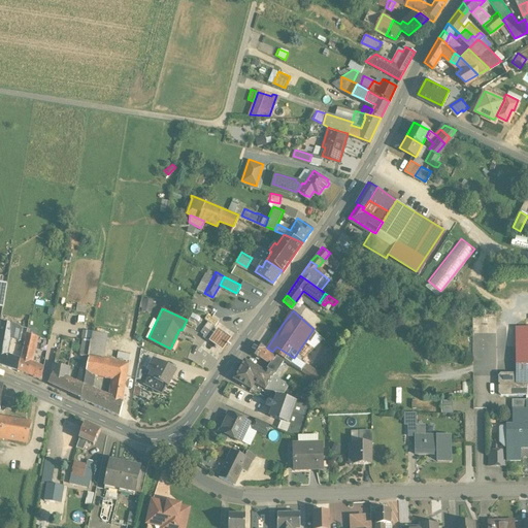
[(17,324),(1,320),(0,326),(0,334),(9,336),(24,339),(24,337),(26,329),(28,322),(18,320),(17,324)]
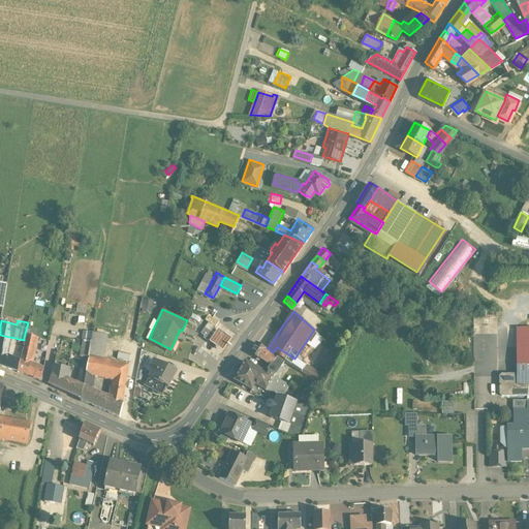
[(209,320),(201,331),(206,334),(205,335),(208,337),(211,331),(209,330),(211,327),(209,325),(211,322),(209,320)]
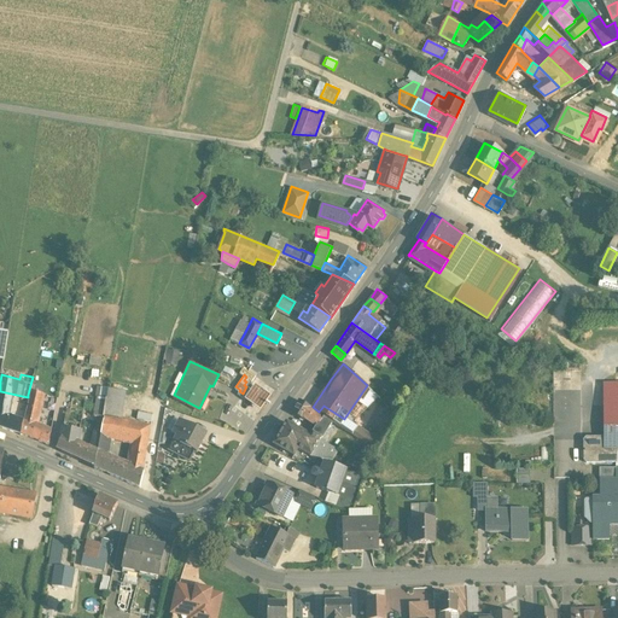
[(270,392),(255,382),(244,396),(260,407),(270,392)]
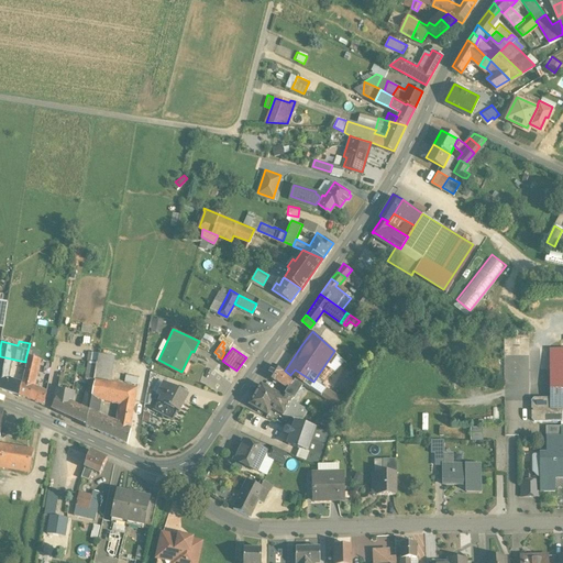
[(99,349),(97,361),(95,377),(112,379),(116,352),(99,349)]
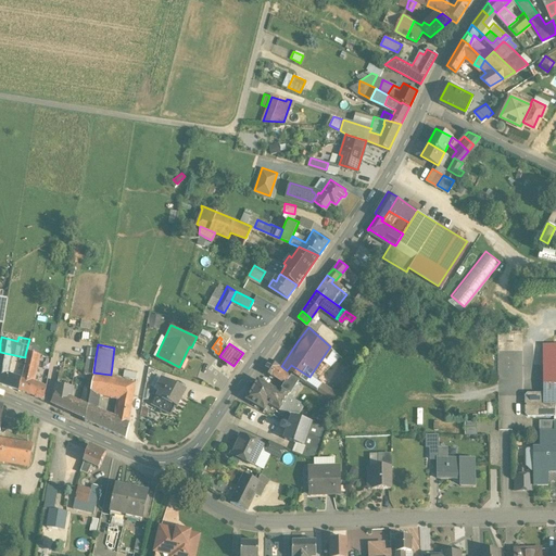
[(555,344),(544,344),(544,364),(555,364),(555,344)]
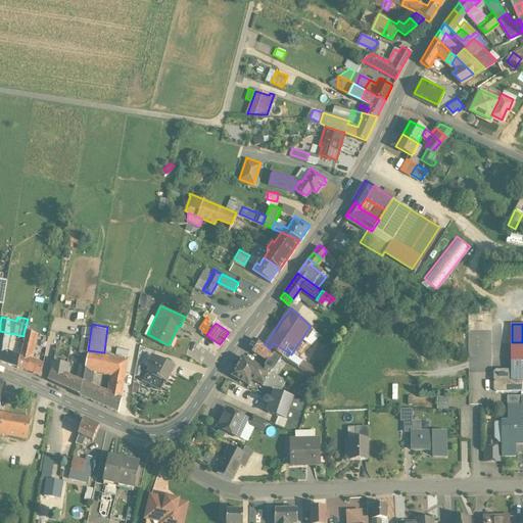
[(36,331),(26,326),(24,334),(34,339),(36,331)]
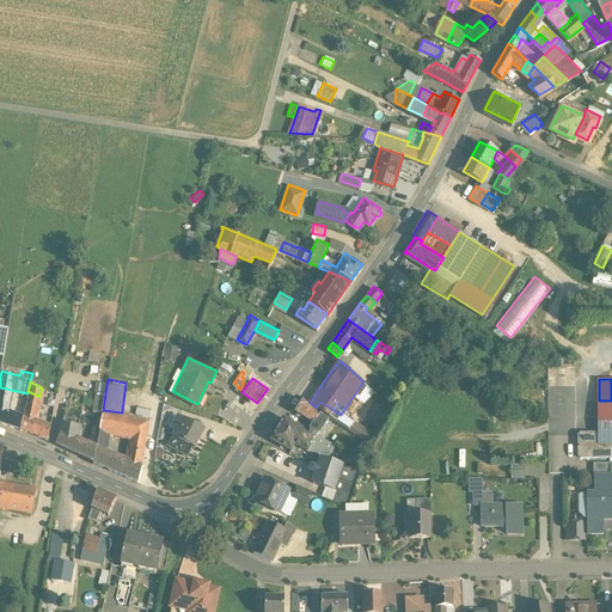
[(11,390),(0,387),(0,420),(11,424),(14,412),(7,410),(11,390)]
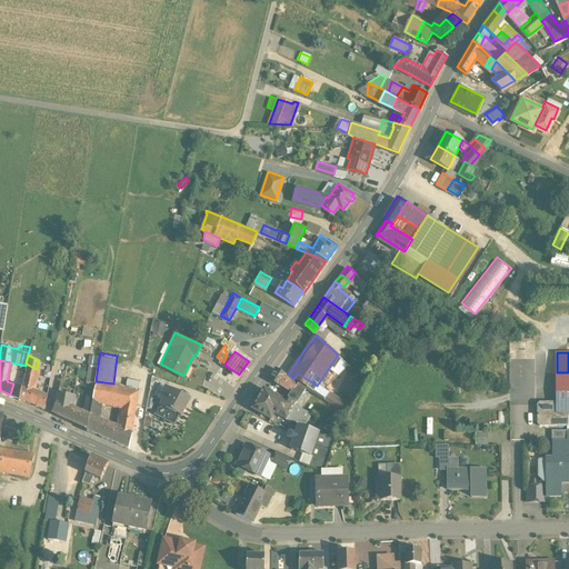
[(27,366),(22,386),(21,386),(19,397),(29,400),(32,389),(37,369),(26,363),(26,366),(27,366)]
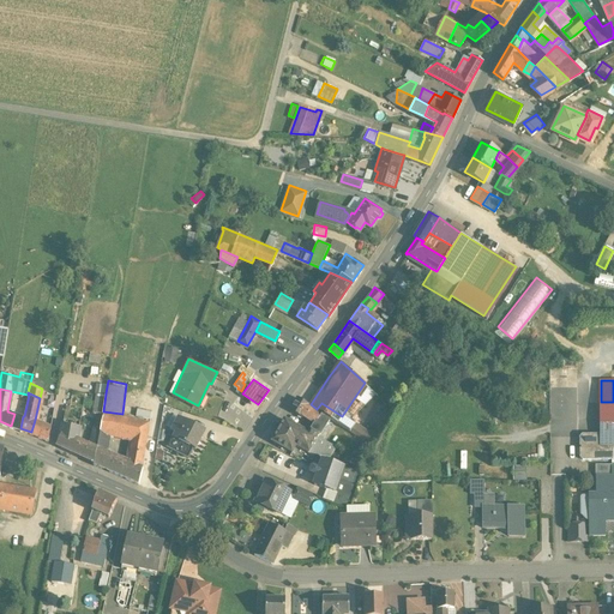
[(95,392),(92,409),(98,411),(102,411),(103,411),(106,393),(95,392)]
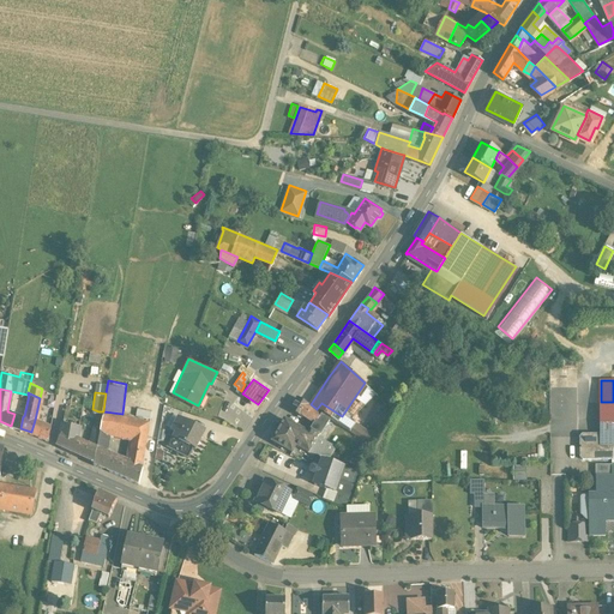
[(311,404),(298,396),(290,408),(301,414),(302,413),(313,421),(309,427),(319,433),(327,421),(329,419),(330,417),(317,409),(311,404)]
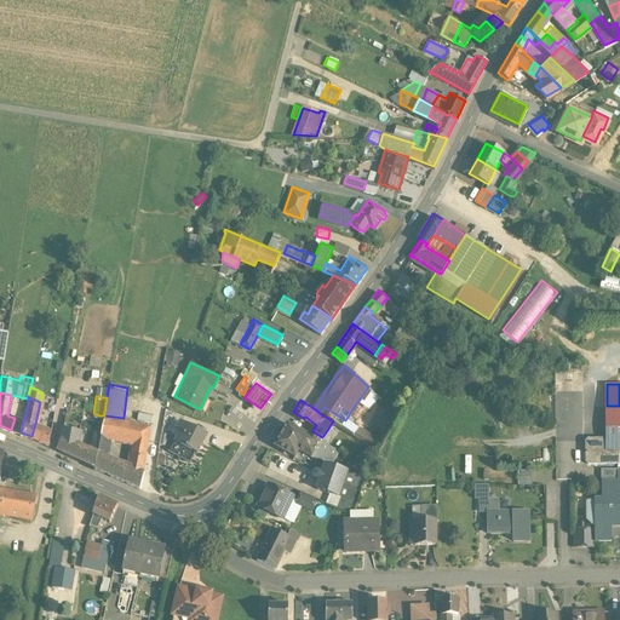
[(619,451),(619,406),(607,406),(607,438),(608,451),(619,451)]
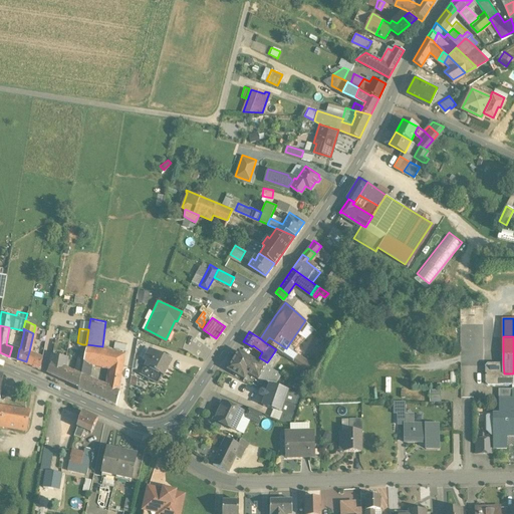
[(286,348),(269,337),(265,342),(276,349),(282,353),(286,348)]
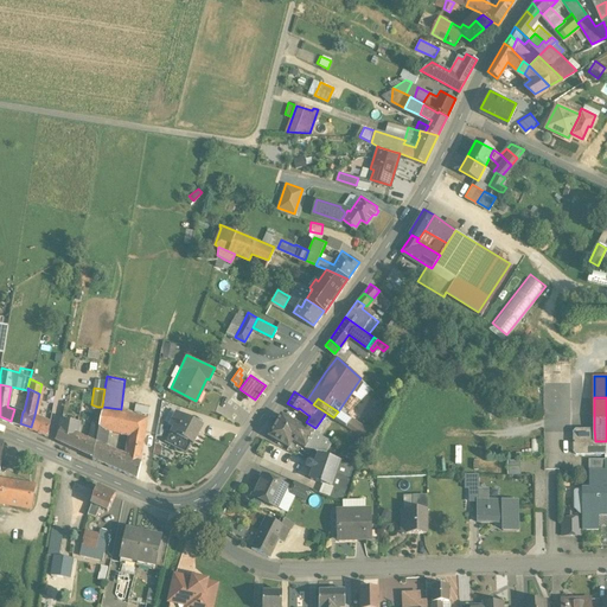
[(68,401),(64,401),(61,417),(77,421),(81,403),(68,401)]
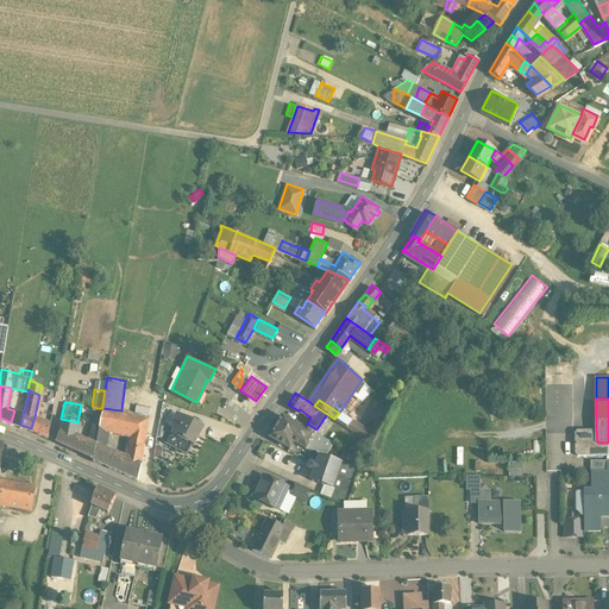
[(351,412),(343,407),(334,419),(370,443),(378,428),(369,425),(368,427),(352,418),(352,420),(347,416),(351,412)]
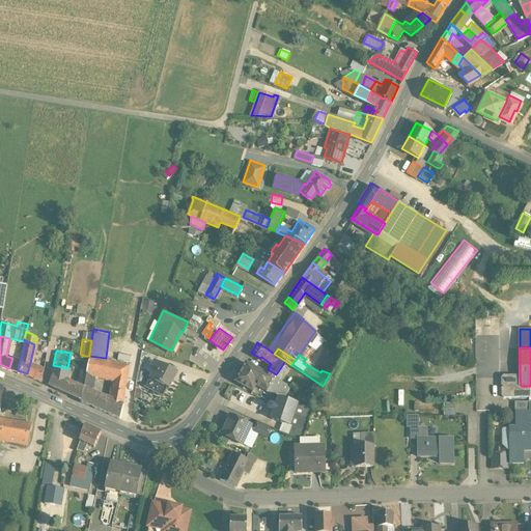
[(85,356),(77,385),(82,388),(85,372),(88,356),(85,356)]
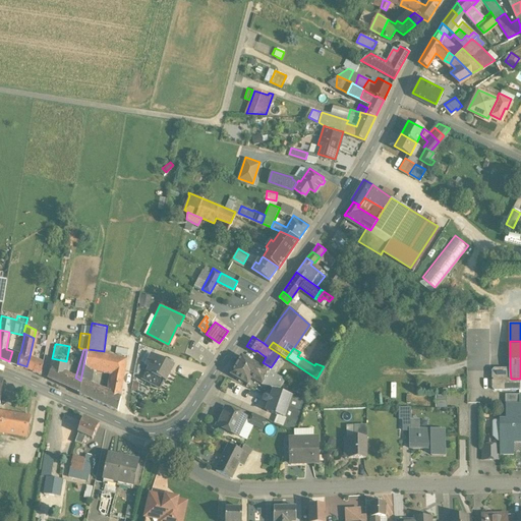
[(104,351),(88,349),(87,349),(83,365),(93,367),(103,369),(110,353),(104,351)]
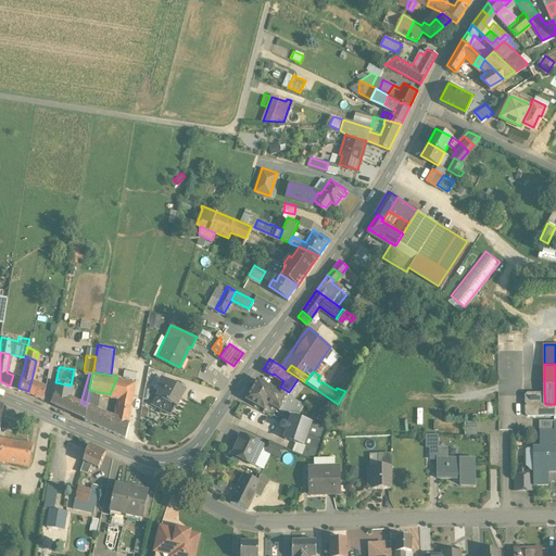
[(21,377),(13,375),(10,386),(19,388),(21,377)]
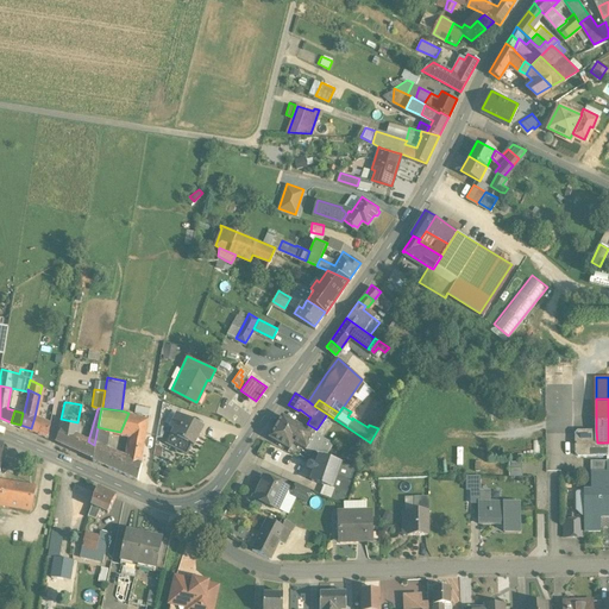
[(202,425),(176,412),(167,429),(170,432),(165,440),(186,451),(190,443),(193,444),(202,425)]
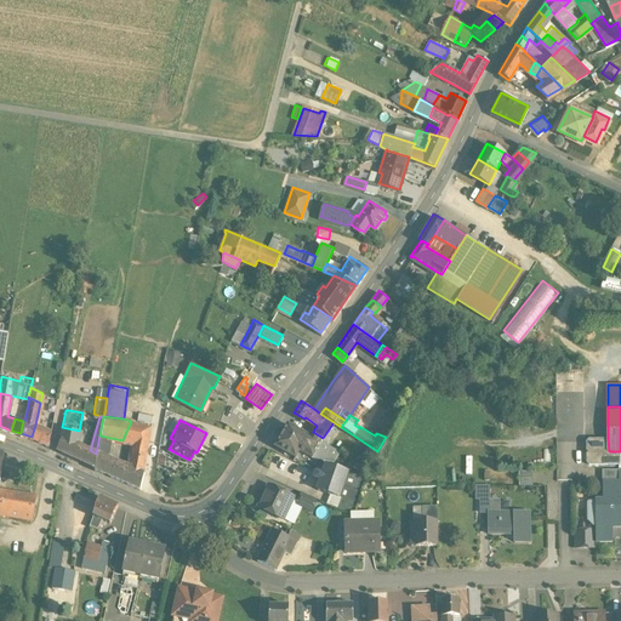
[(152,426),(131,421),(123,440),(134,443),(147,445),(152,426)]
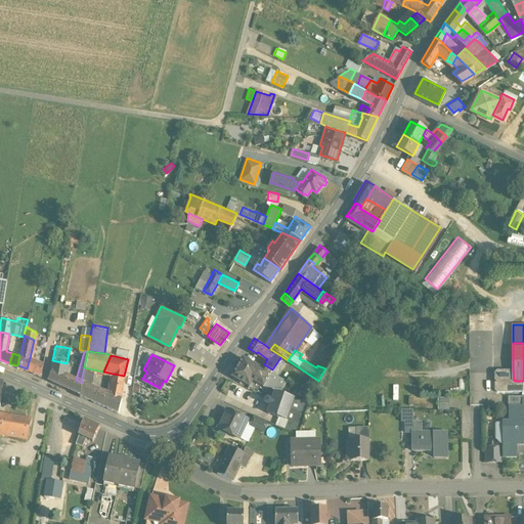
[(262,367),(243,356),(238,363),(237,363),(235,366),(235,367),(236,367),(231,375),(249,384),(252,379),(263,386),(272,369),(264,364),(262,367)]
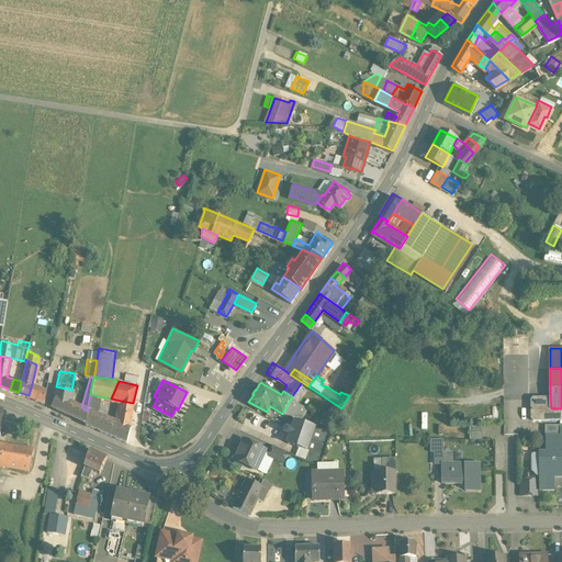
[(40,388),(32,384),(29,395),(36,398),(40,388)]
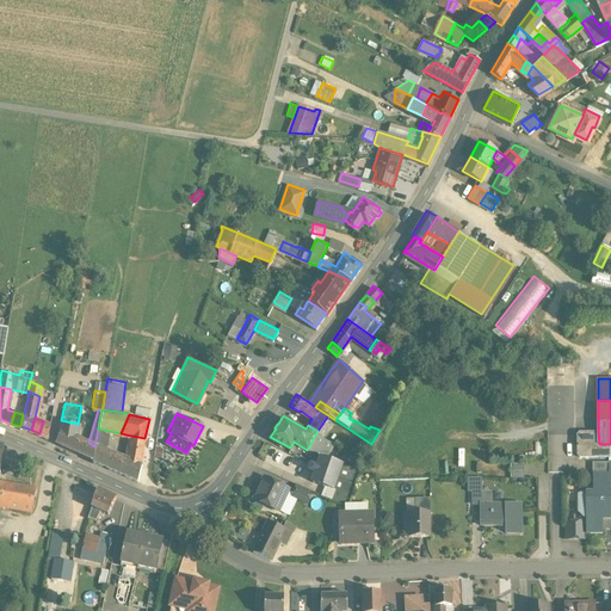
[(78,424),(61,420),(59,430),(60,431),(55,440),(93,458),(96,446),(94,446),(88,443),(75,437),(78,424)]
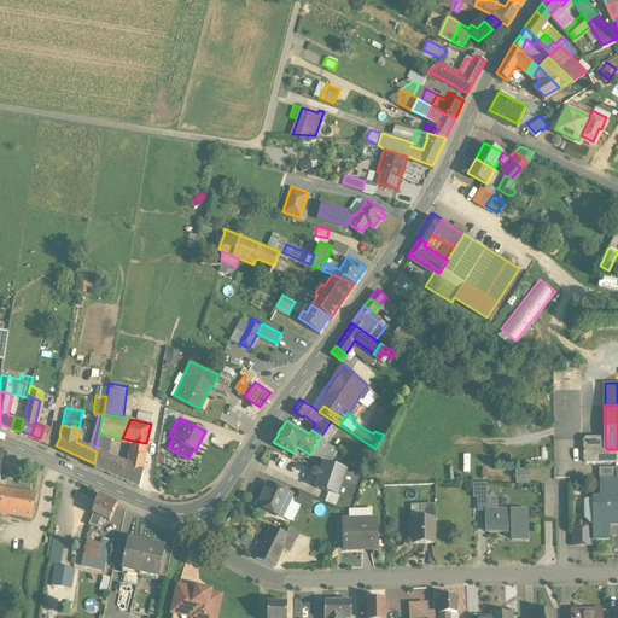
[(110,436),(99,433),(95,452),(97,452),(94,464),(94,465),(101,468),(106,455),(106,454),(110,436)]
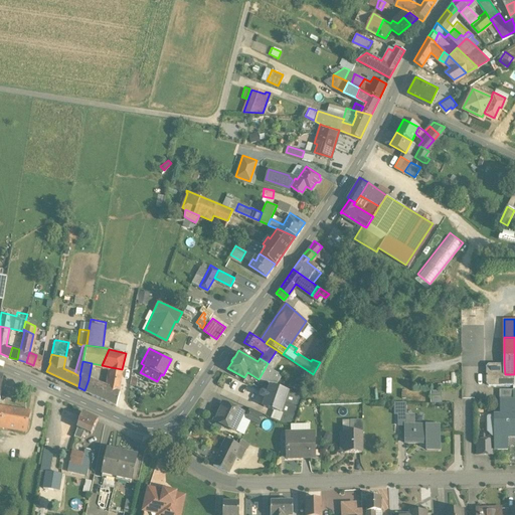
[(504,364),(488,365),(486,366),(486,384),(488,385),(514,385),(514,374),(505,374),(504,364)]
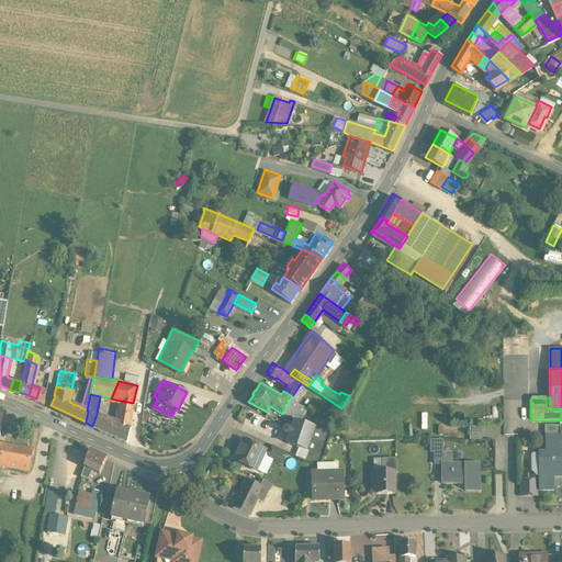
[(116,422),(104,417),(100,429),(126,440),(131,426),(130,426),(133,403),(121,401),(116,422)]
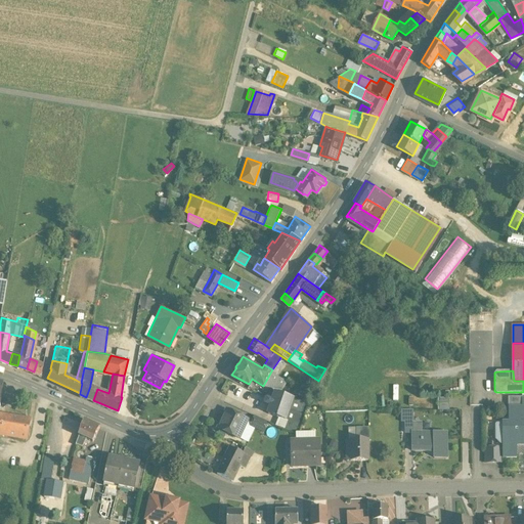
[(97,389),(90,386),(86,397),(93,400),(97,389)]
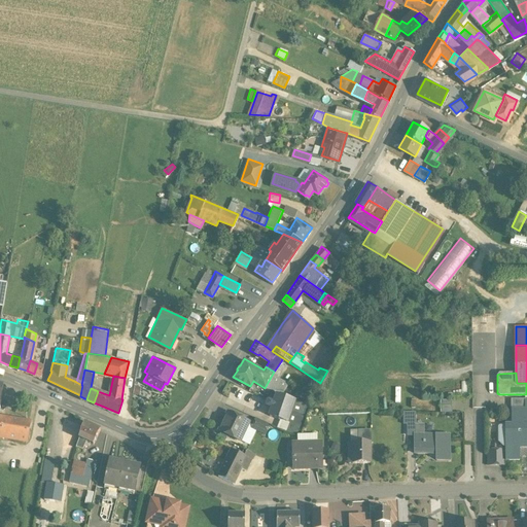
[(294,398),(277,392),(275,400),(268,398),(266,403),(273,407),(271,414),(287,420),(294,398)]
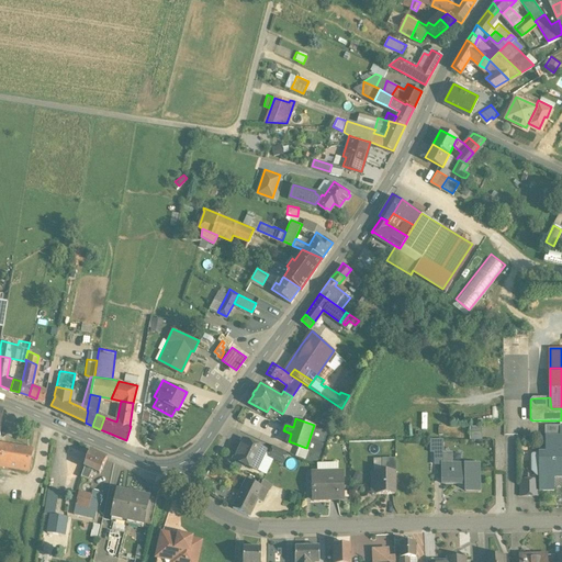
[(329,431),(314,425),(306,448),(310,449),(306,459),(318,463),(329,431)]
